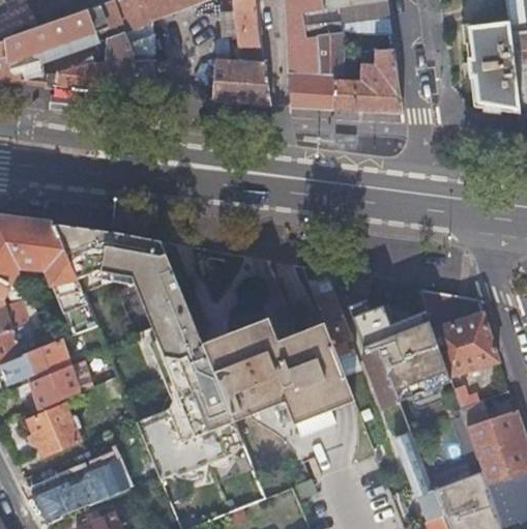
[(0,40),(0,78),(21,80),(47,83),(47,72),(46,66),(51,64),(50,59),(112,35),(125,30),(112,0),(0,40)]
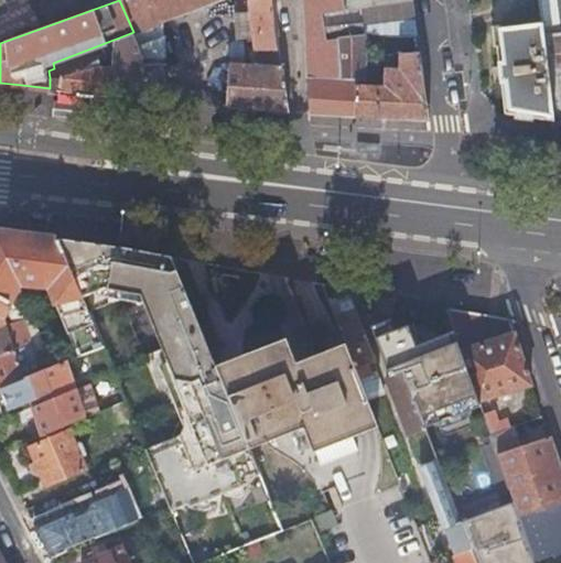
[(119,0),(133,32),(144,56),(146,99),(166,101),(176,14),(214,0),(119,0)]
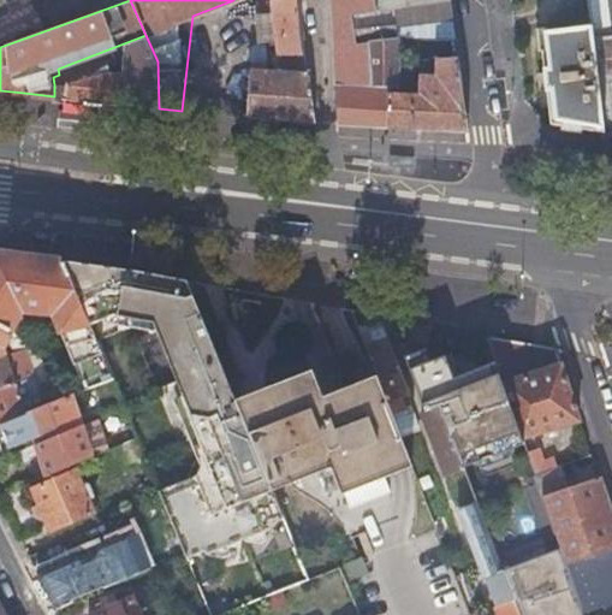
[(251,70),(248,118),(315,122),(299,0),(272,0),(259,6),(261,42),(253,47),(251,70)]
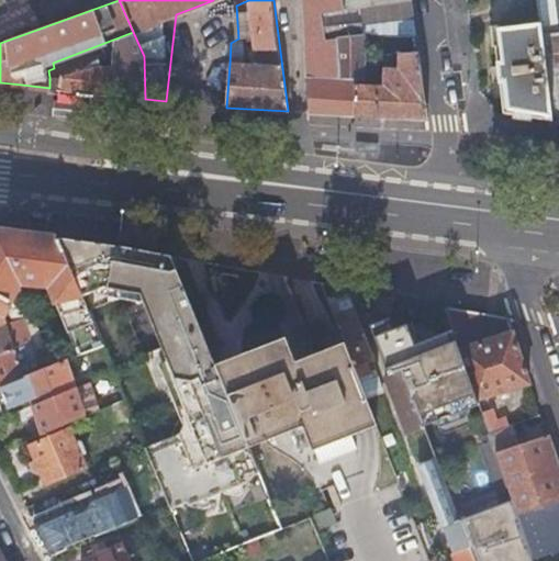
[(304,0),(309,112),(310,112),(338,113),(356,114),(356,86),(356,79),(356,78),(342,77),(337,41),(328,42),(323,13),(346,10),(343,0),(304,0)]
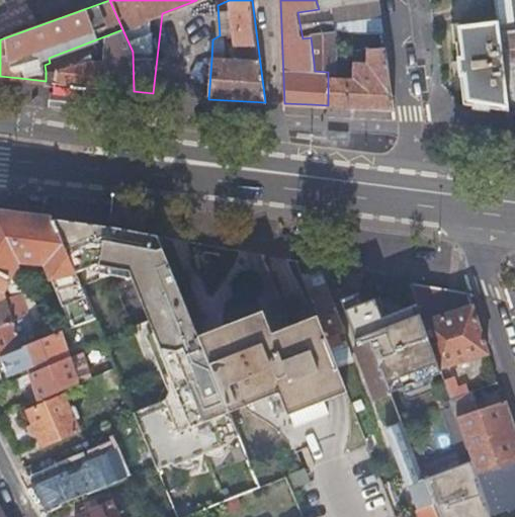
[(316,0),(319,9),(297,12),(303,38),(311,37),(336,34),(336,32),(340,32),(349,31),(354,32),(385,33),(379,0),(316,0)]
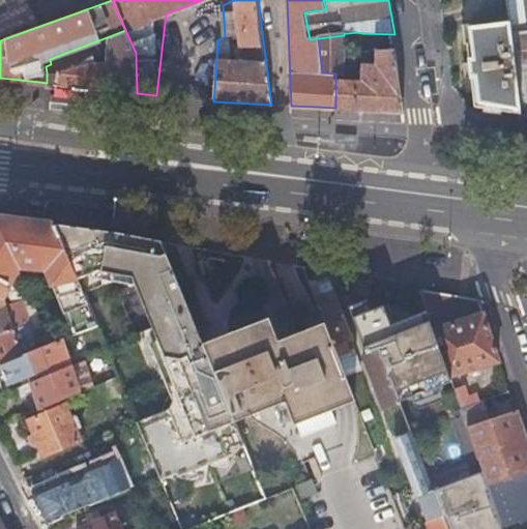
[(505,0),(508,23),(514,59),(526,57),(526,0),(505,0)]
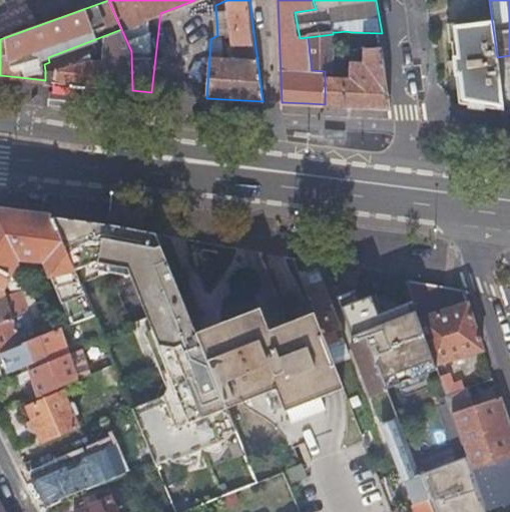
[(460,101),(503,109),(497,57),(492,22),(452,26),(460,101)]
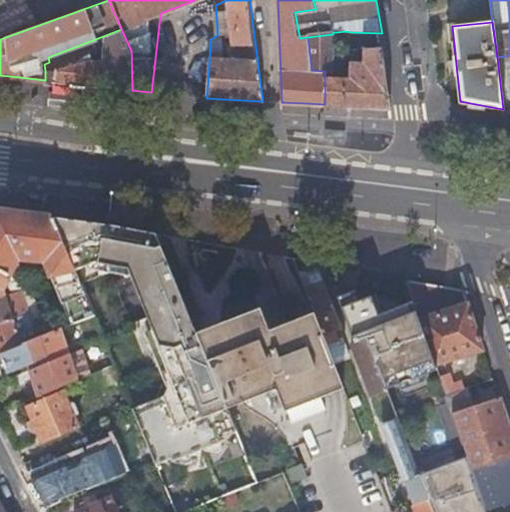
[(131,51),(121,29),(108,34),(105,58),(98,59),(96,55),(94,56),(78,62),(54,70),(52,81),(72,84),(105,87),(132,90),(131,51)]
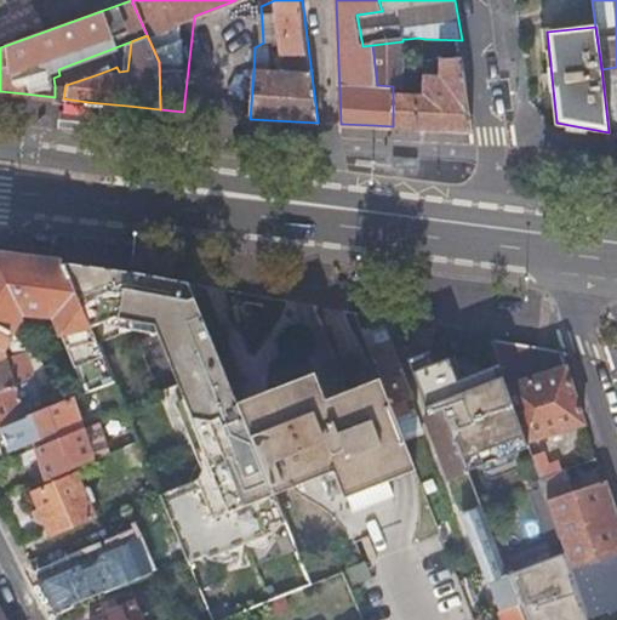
[(393,95),(393,126),(404,128),(466,131),(474,131),(462,40),(424,39),(422,61),(441,62),(440,75),(424,75),(423,95),(393,95)]
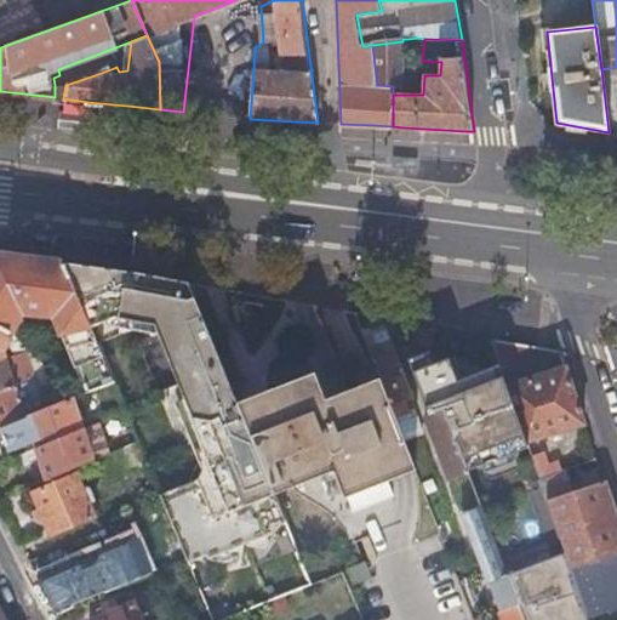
[(403,41),(372,45),(377,85),(393,86),(393,87),(401,87),(403,41)]
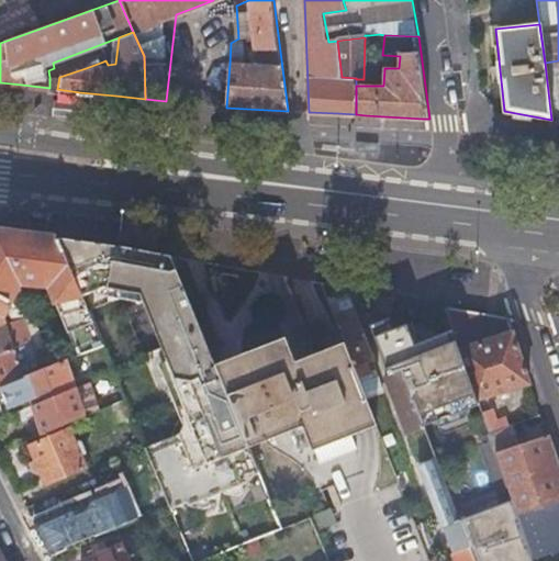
[(558,60),(545,63),(551,120),(558,122),(558,60)]
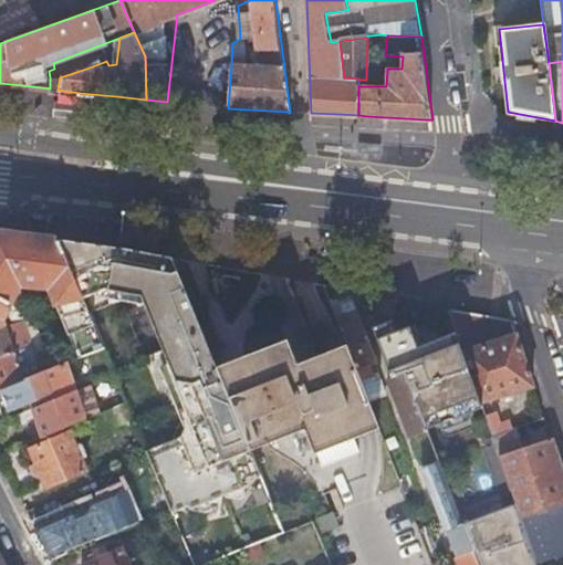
[(50,77),(50,89),(58,90),(60,77),(50,77)]
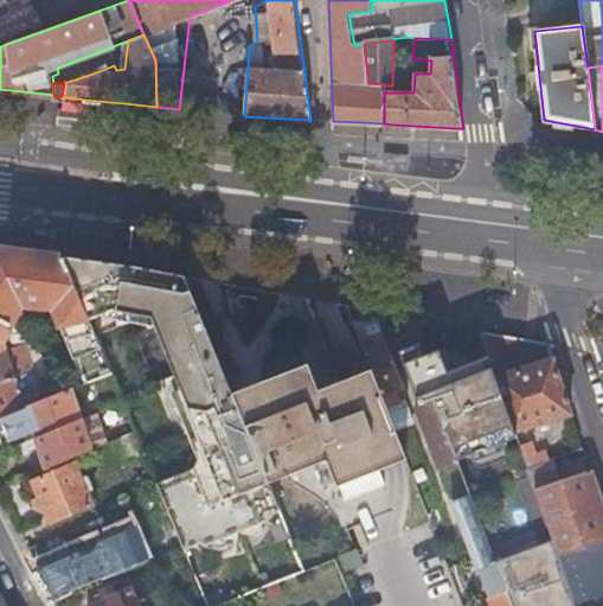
[(95,335),(62,256),(23,252),(0,247),(0,318),(12,325),(23,305),(52,310),(84,382),(110,371),(95,335)]
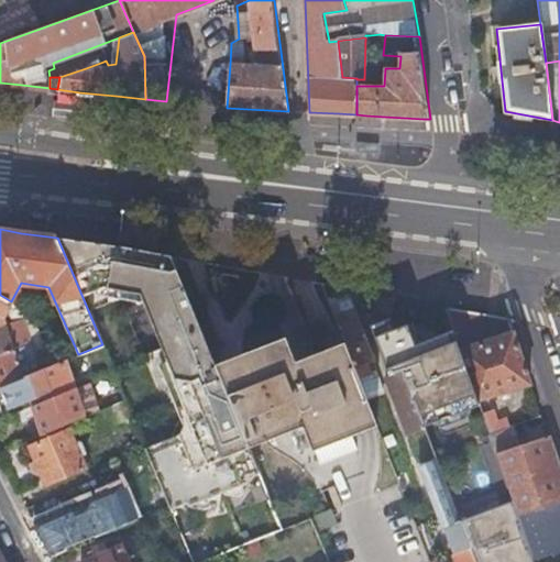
[(97,243),(57,238),(88,310),(119,298),(119,297),(117,294),(118,289),(140,294),(142,300),(161,346),(172,373),(163,376),(184,425),(179,432),(145,448),(149,454),(152,463),(163,489),(169,505),(172,508),(188,502),(189,505),(223,491),(230,488),(210,440),(178,363),(167,340),(129,248),(123,248),(97,243)]
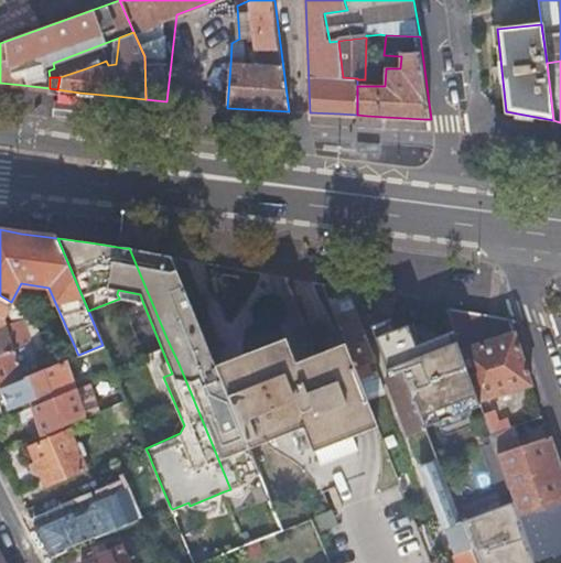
[(141,250),(129,248),(168,340),(179,364),(211,441),(230,489),(245,483),(244,479),(261,473),(251,447),(229,394),(226,387),(216,364),(171,256),(152,251),(141,250)]
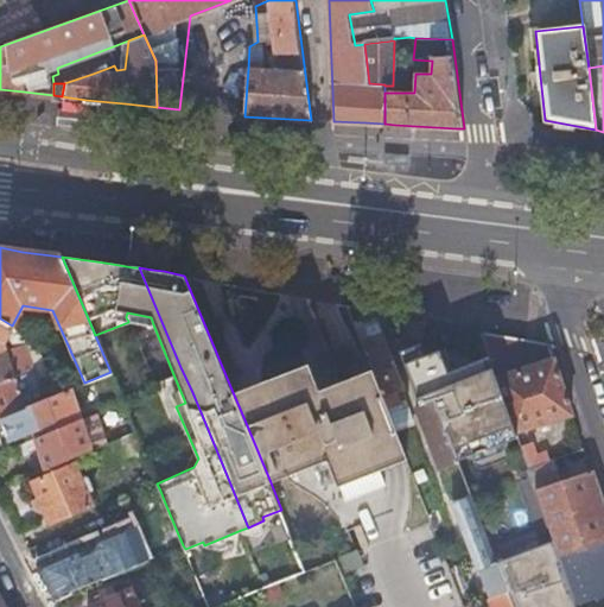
[(128,321),(128,322),(150,326),(153,324),(151,317),(127,313),(126,317),(128,321)]
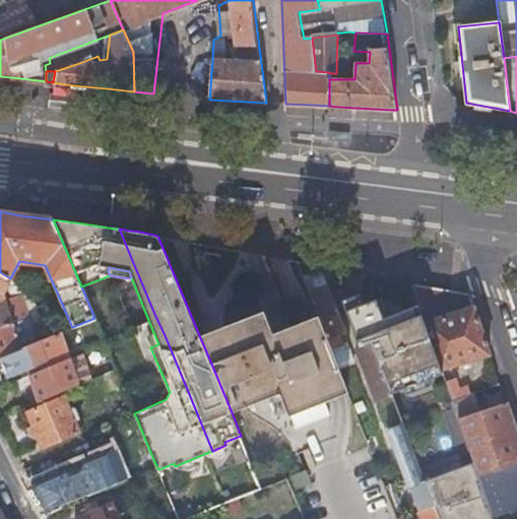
[(342,269),(331,267),(350,318),(364,313),(352,271),(342,269)]
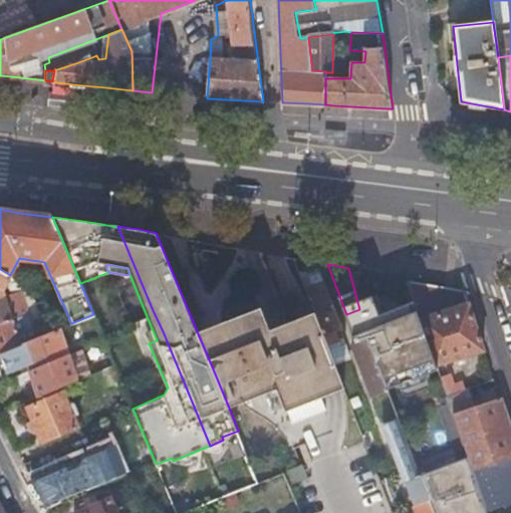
[(10,275),(0,269),(0,295),(5,293),(3,289),(10,275)]
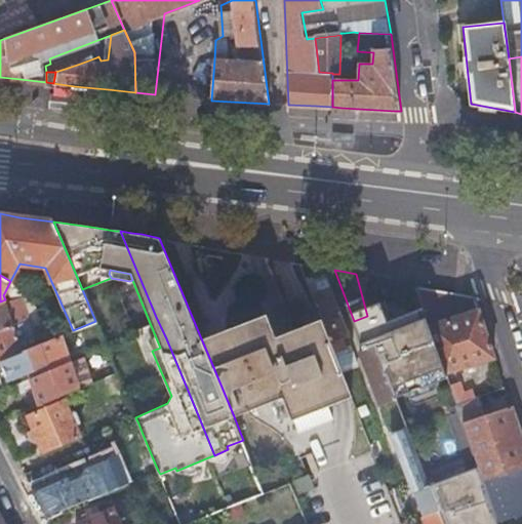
[(18,285),(10,281),(3,295),(5,299),(22,295),(19,290),(18,285)]
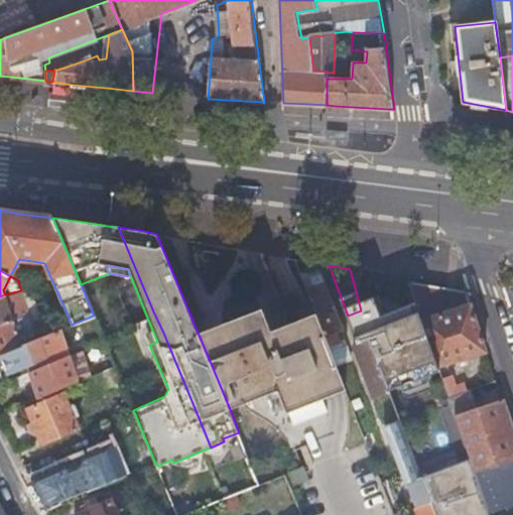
[(407,279),(420,315),(470,299),(467,290),(442,286),(407,279)]
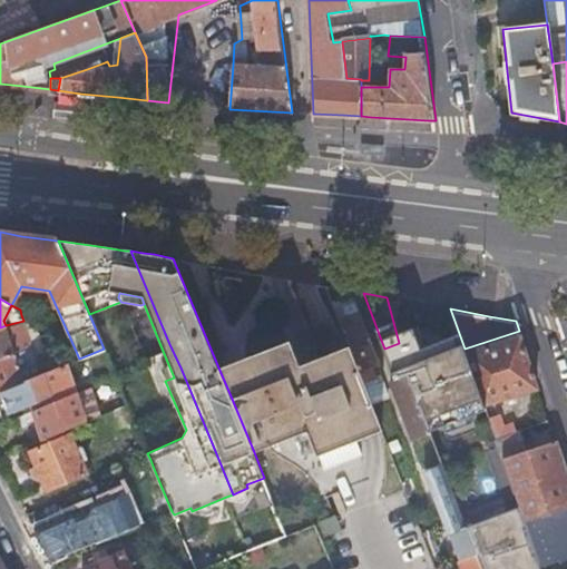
[(67,364),(71,362),(61,357),(60,357),(50,362),(47,354),(30,313),(21,315),(23,321),(32,346),(41,373),(67,364)]
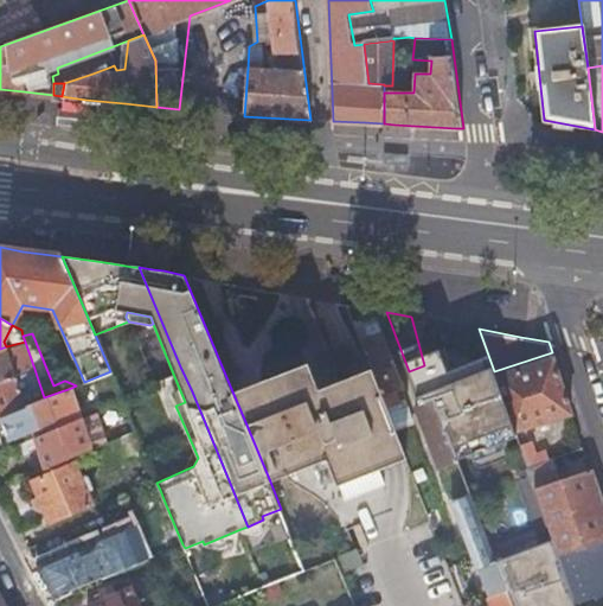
[(370,339),(361,343),(372,370),(387,408),(397,404),(399,403),(395,388),(404,384),(386,340),(372,345),(370,339)]
